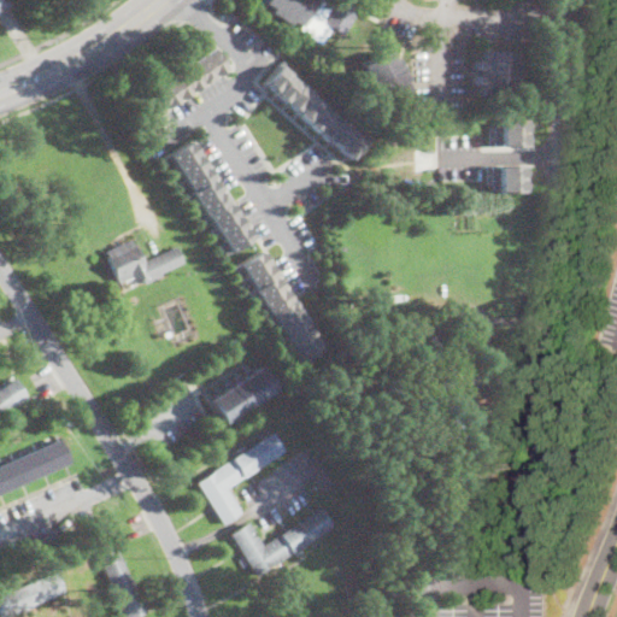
[(0,0),(7,0),(11,5),(0,11),(0,0)]
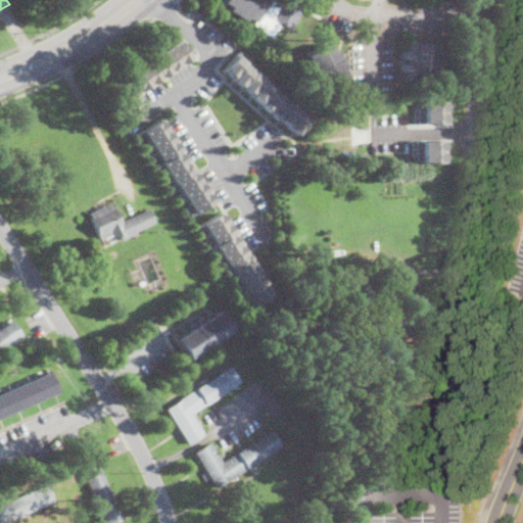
[(222,0),(266,0),(260,7),(264,10),(270,0),(281,0),(300,12),(290,30),(282,25),(280,29),(277,27),(270,38),(251,26),(253,22),(245,17),(243,21),(226,10),(228,7),(221,2),(222,0)]
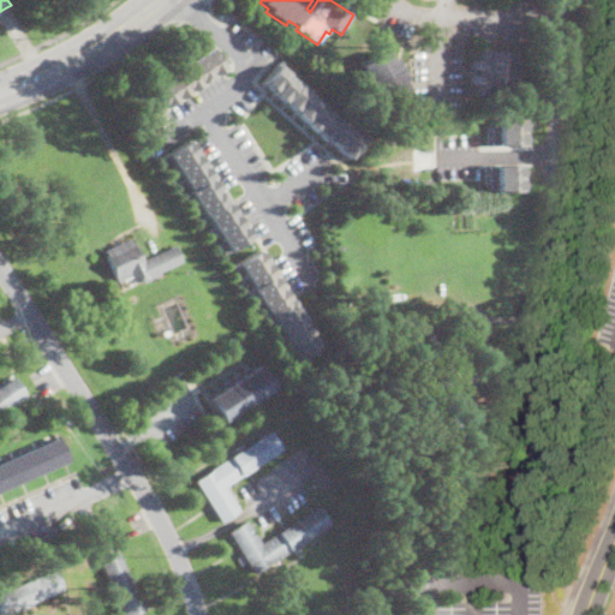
[(207,45),(220,67),(161,106),(147,84),(207,45)]
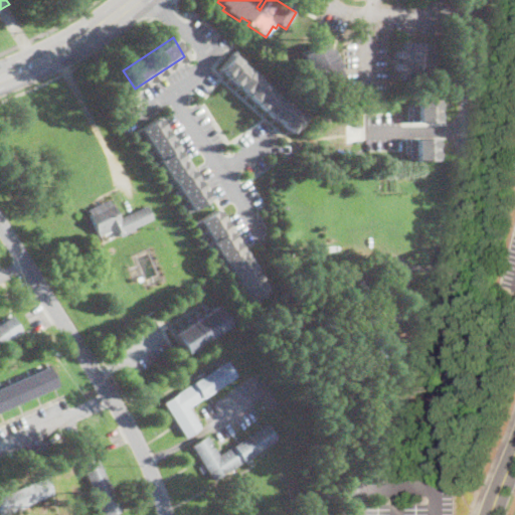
[(431,50),(428,75),(425,74),(425,81),(399,79),(400,68),(396,68),(397,58),(397,50),(401,51),(401,41),(427,43),(427,50),(431,50)]
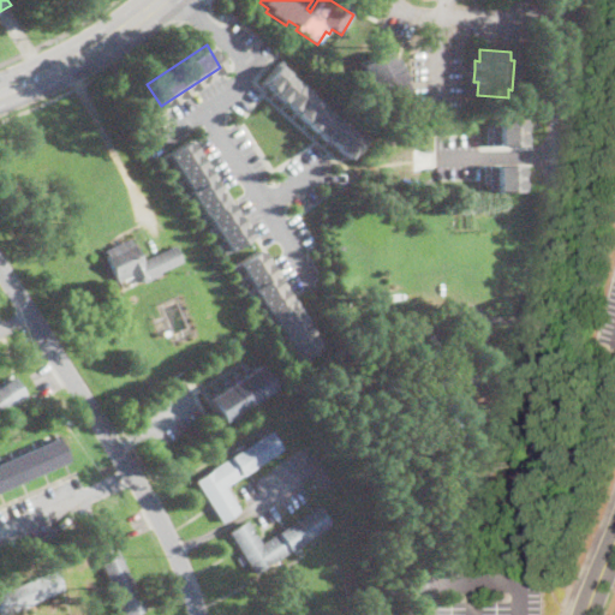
[(386,51),(392,60),(394,59),(406,79),(402,81),(407,89),(380,105),(375,96),(372,97),(360,77),(364,75),(359,65),(386,51)]
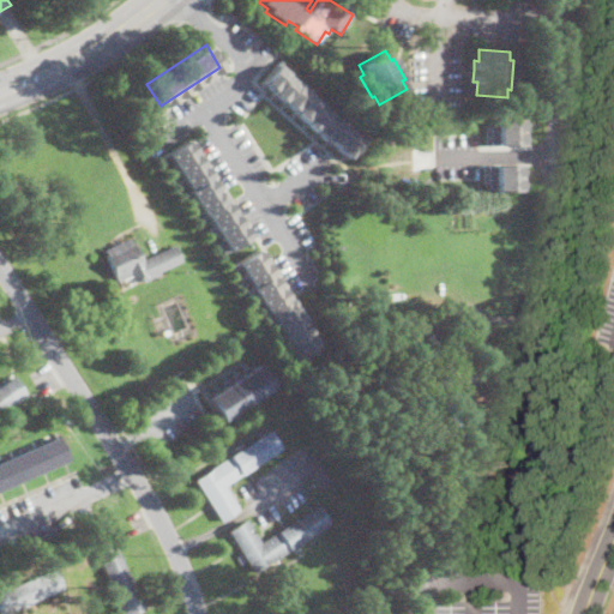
[(363,137),(348,157),(260,83),(277,61),(363,137)]
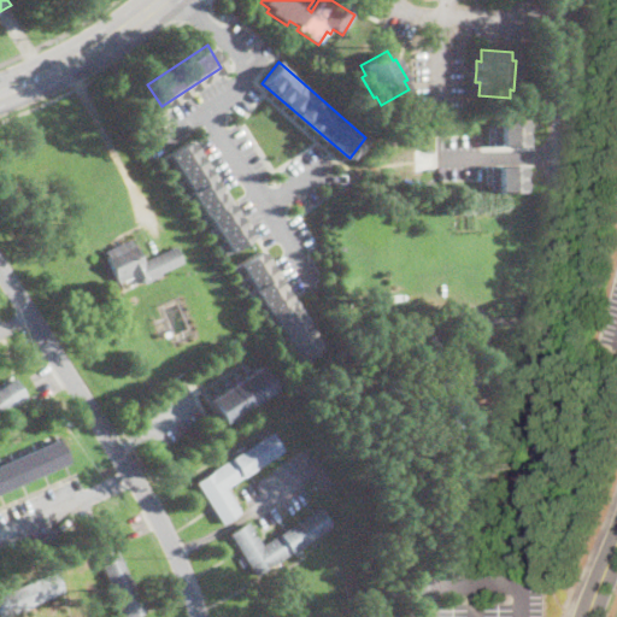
[(493,118),(493,145),(523,144),(522,117),(493,118)]
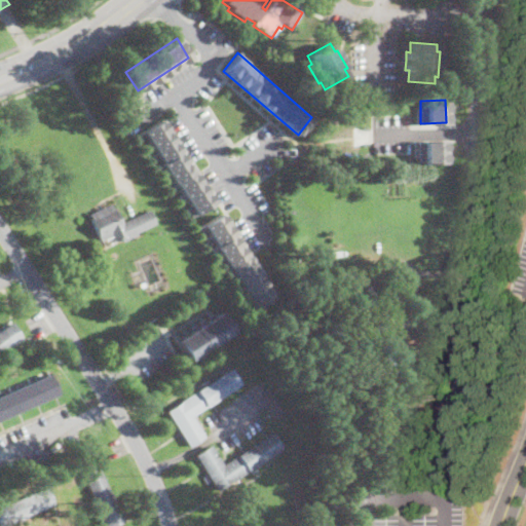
[(141,130),(192,214),(213,201),(158,119),(141,130)]
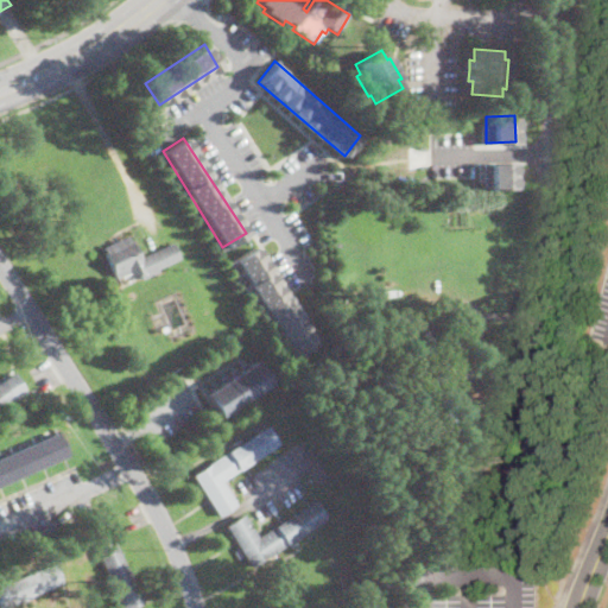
[(482,162),(482,188),(514,188),(514,160),(482,162)]
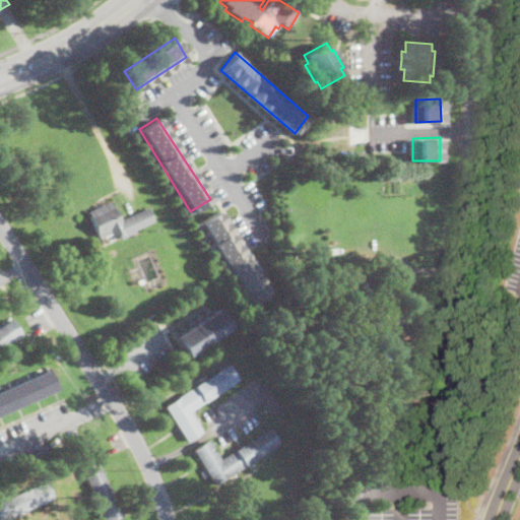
[(113,201),(122,220),(149,207),(155,220),(135,230),(137,233),(123,239),(121,235),(114,238),(112,234),(101,239),(88,213),(113,201)]
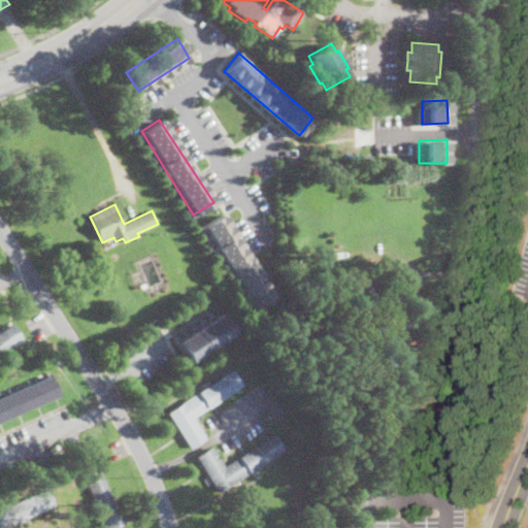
[(202,224),(253,310),(273,296),(221,212),(202,224)]
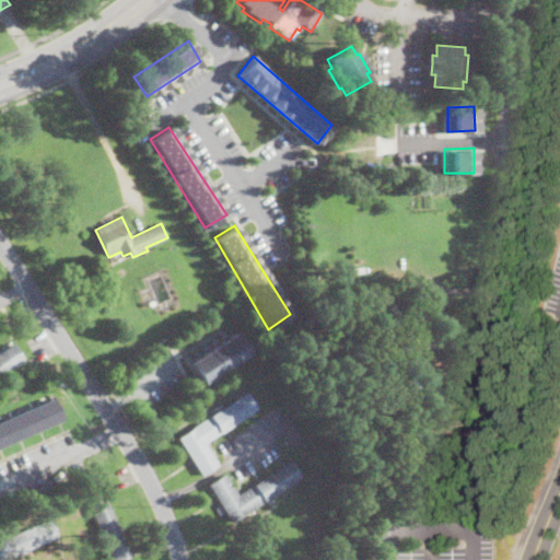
[(378,289),(378,300),(360,300),(360,289),(378,289)]
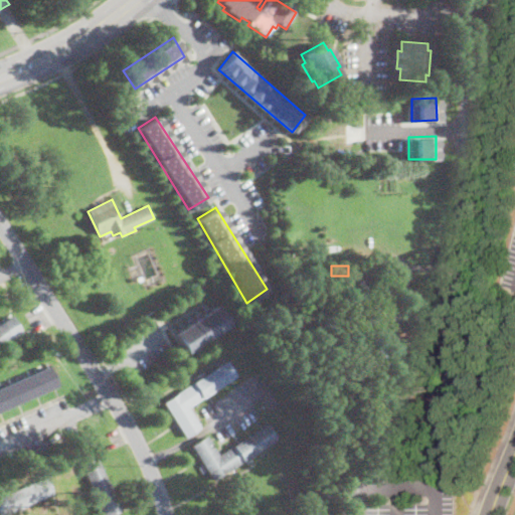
[(173,333),(185,352),(229,323),(216,304),(173,333)]
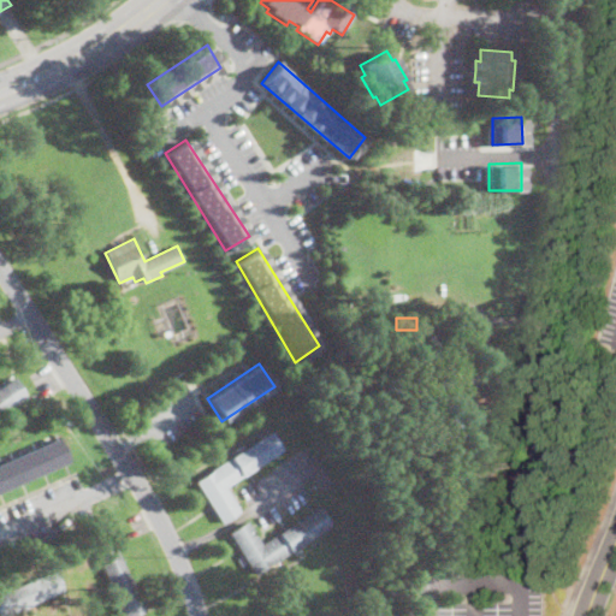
[(30,395),(0,414),(0,389),(18,377),(30,395)]
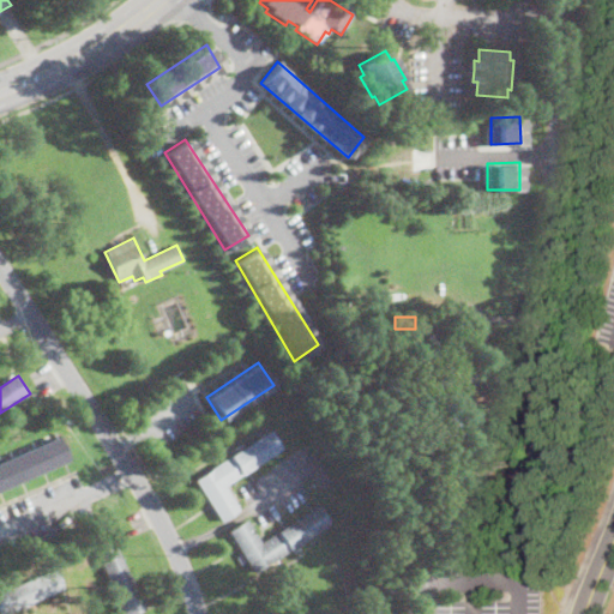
[(399,383),(398,396),(385,395),(386,393),(380,392),(381,380),(399,383)]
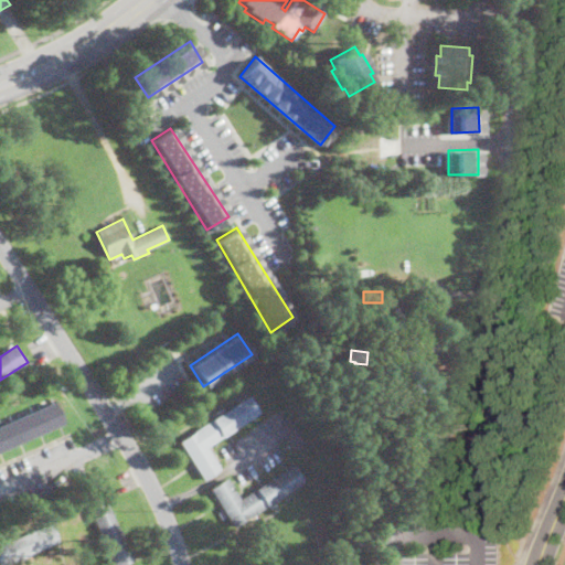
[(222,469),(205,480),(181,443),(251,396),(262,413),(231,434),(228,435),(209,448),(222,469)]
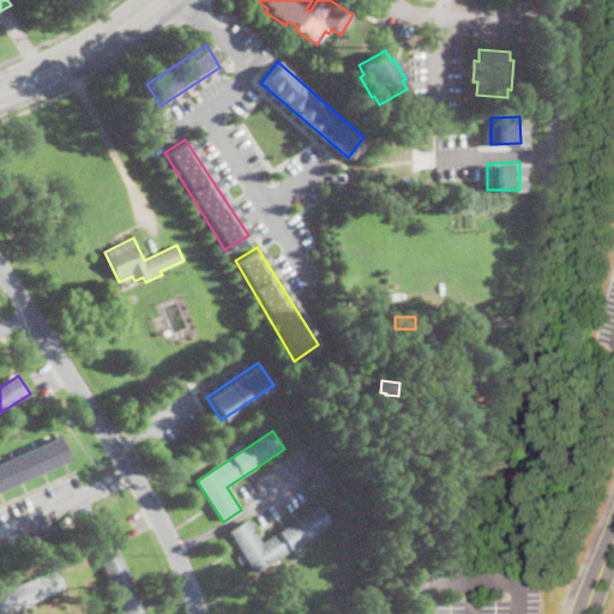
[(0,463),(59,438),(68,461),(66,462),(64,463),(46,471),(43,471),(23,481),(20,482),(1,491),(0,491),(0,463)]
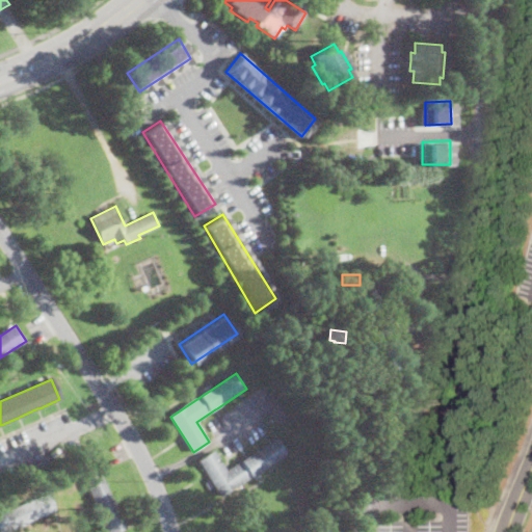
[(221,498),(198,460),(213,451),(227,472),(277,440),(288,456),(221,498)]
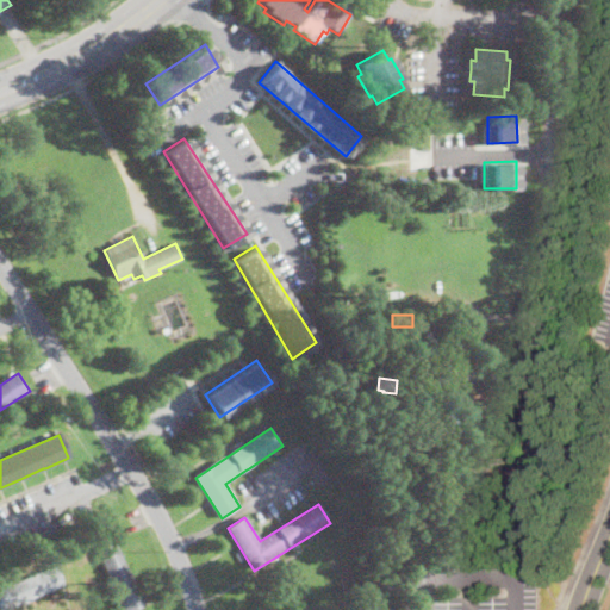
[(134,609),(124,609),(98,554),(118,545),(147,604),(134,609)]
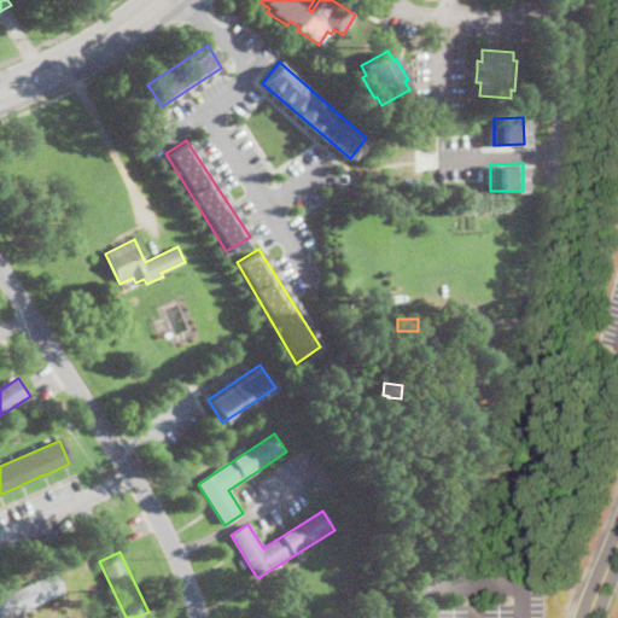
[(22,612),(9,617),(0,617),(0,596),(58,571),(66,592),(22,612)]
